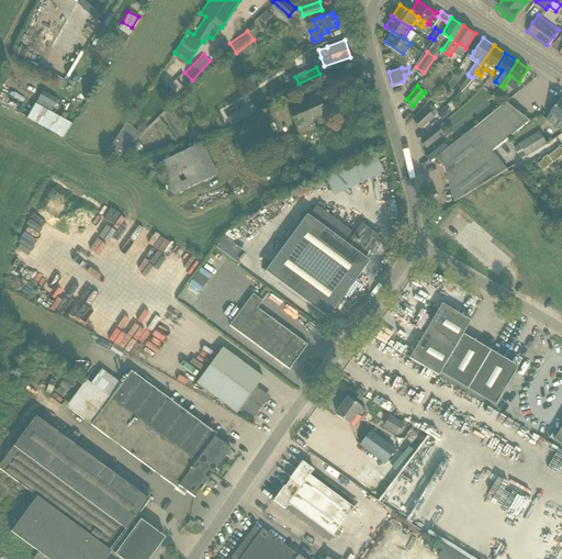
[(40,93),(54,103),(58,97),(43,88),(40,93)]
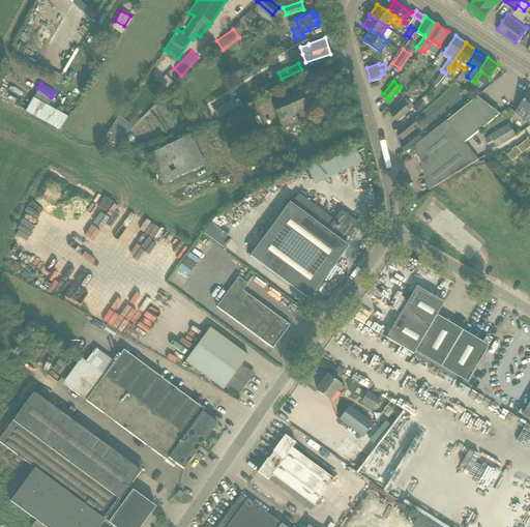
[(48,104),(51,97),(37,88),(33,94),(48,104)]
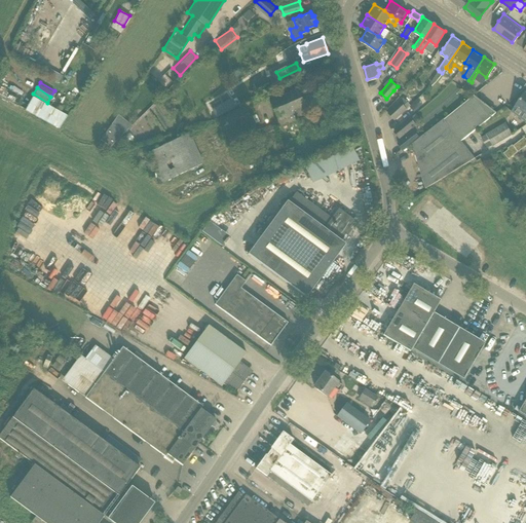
[(297,87),(270,99),(278,117),(293,111),(295,115),(300,113),(306,110),(297,87)]
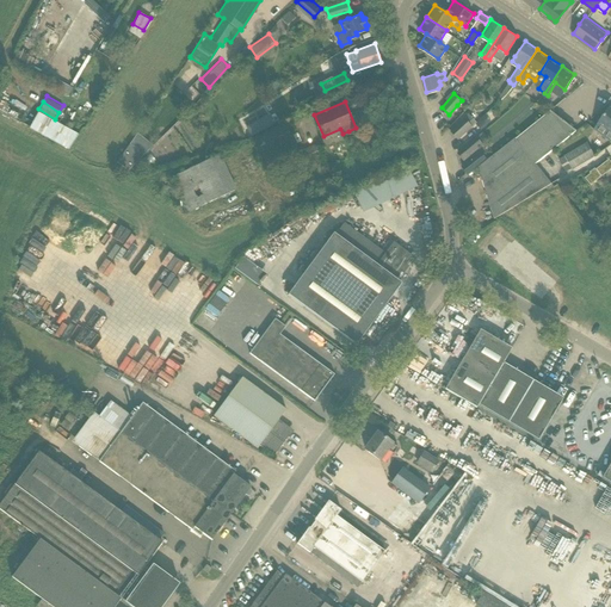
[(610,105),(610,106),(600,121),(596,128),(610,138),(610,105)]
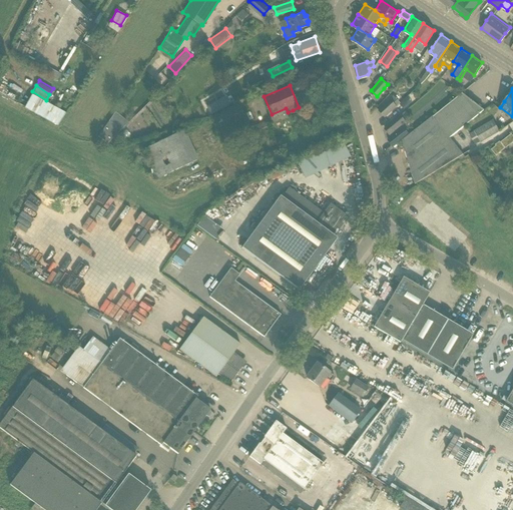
[(38,112),(58,123),(66,110),(46,100),(32,91),(31,93),(25,105),(38,112)]
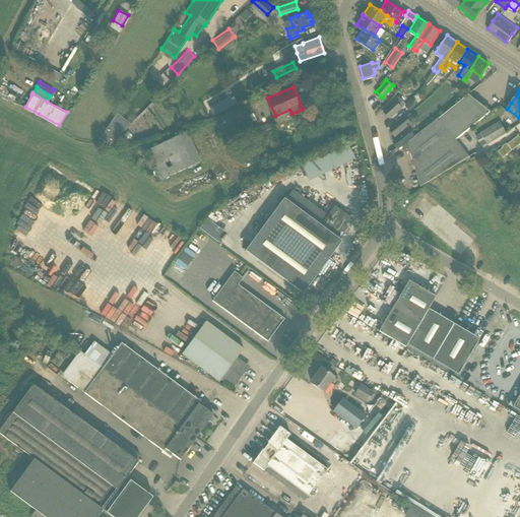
[(491,110),(469,92),(439,117),(439,116),(407,140),(420,184),(469,153),(456,137),(491,110)]
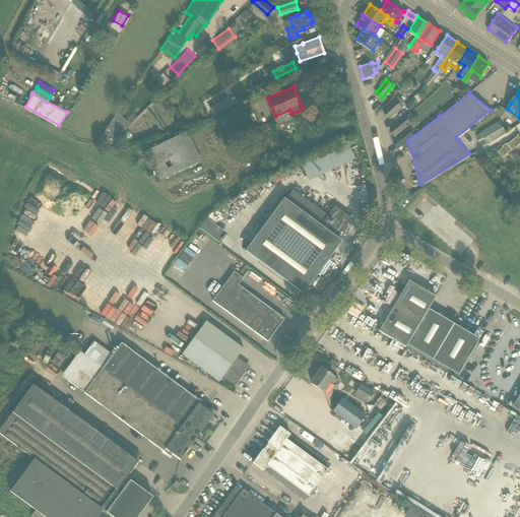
[(228,95),(209,106),(213,114),(232,103),(228,95)]
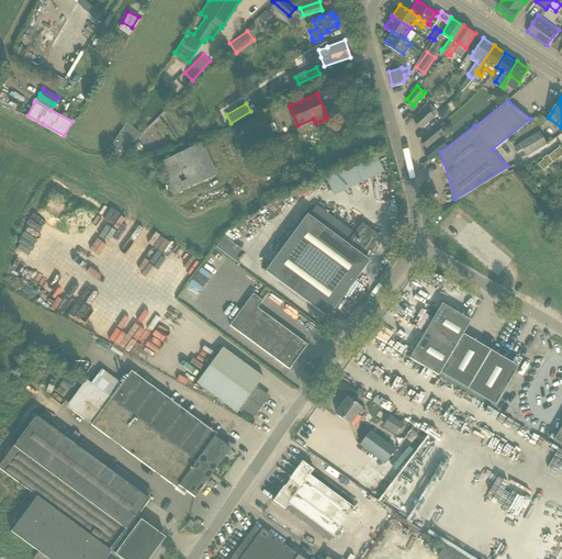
[(442,115),(450,109),(446,104),(438,111),(442,115)]
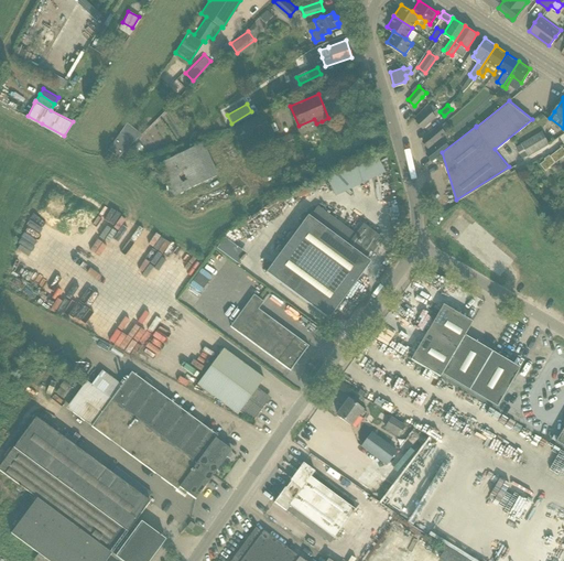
[(423,127),(436,115),(430,107),(424,111),(416,119),(423,127)]
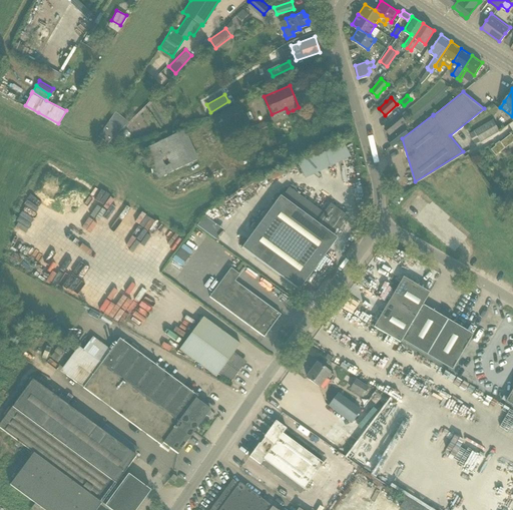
[(266,119),(229,132),(229,131),(247,123),(238,102),(210,115),(224,145),(230,143),(233,152),(243,149),(241,142),(245,140),(246,144),(259,140),(258,136),(271,131),(266,119)]
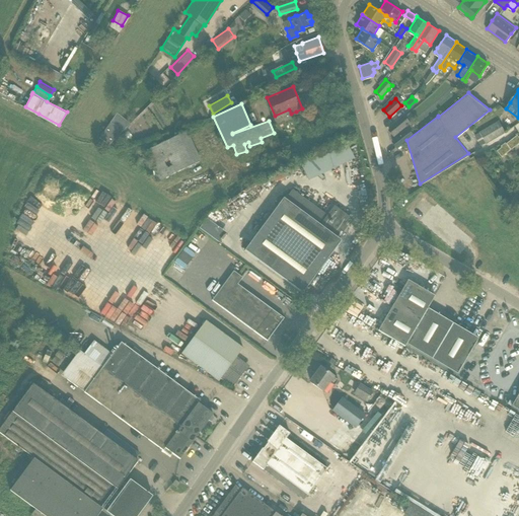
[(117,112),(99,136),(108,143),(130,122),(117,112)]
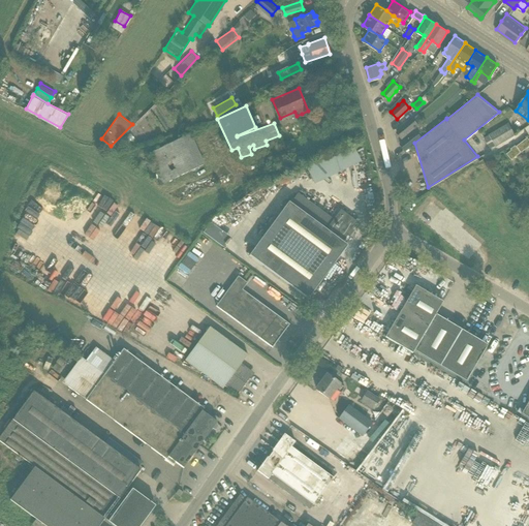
[(300,118),(304,128),(312,125),(308,115),(300,118)]
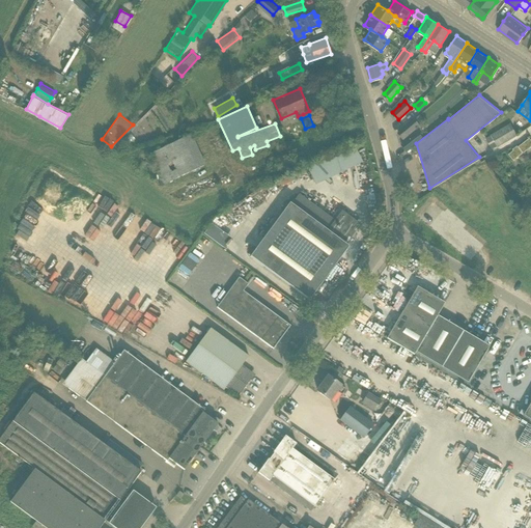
[(403,137),(412,131),(419,123),(414,117),(398,131),(403,137)]
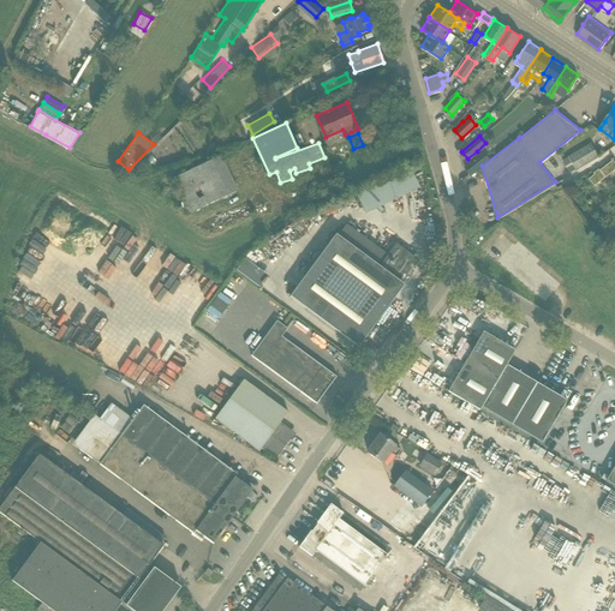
[(591,142),(562,157),(571,171),(598,154),(591,142)]
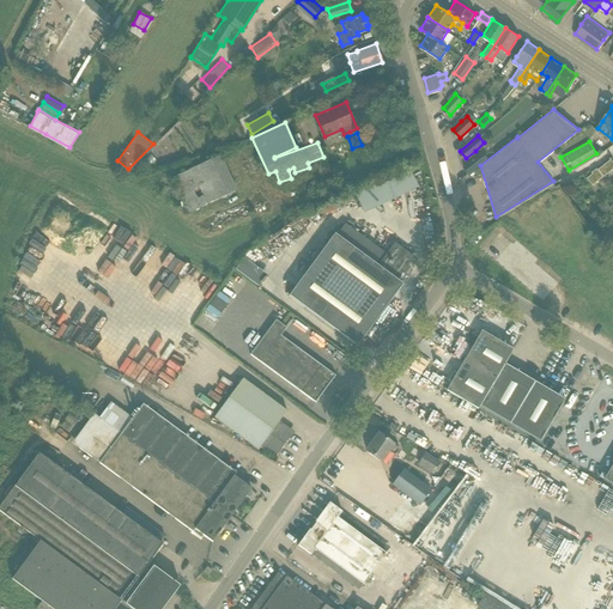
[(469,172),(479,165),(489,158),(483,151),(463,165),(469,172)]
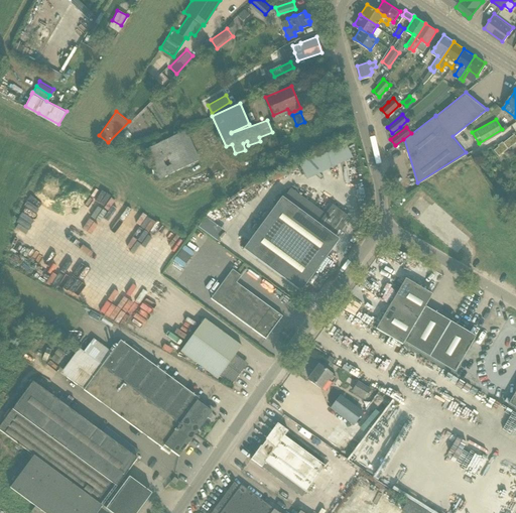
[(200,158),(186,128),(145,147),(159,177),(200,158)]
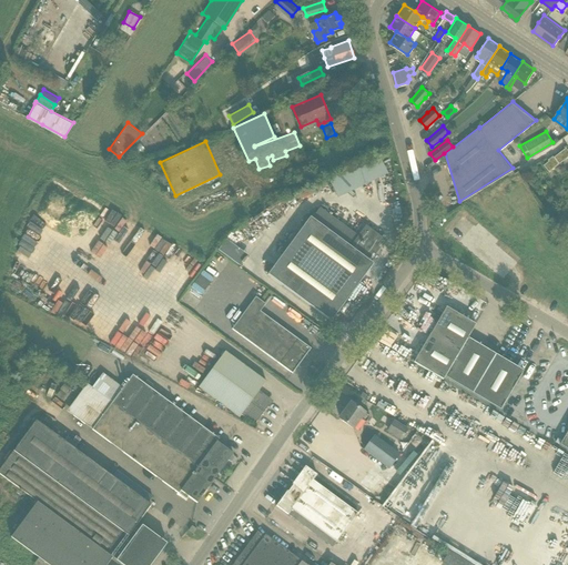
[(555,155),(544,163),(549,170),(567,155),(567,147),(567,145),(555,155)]
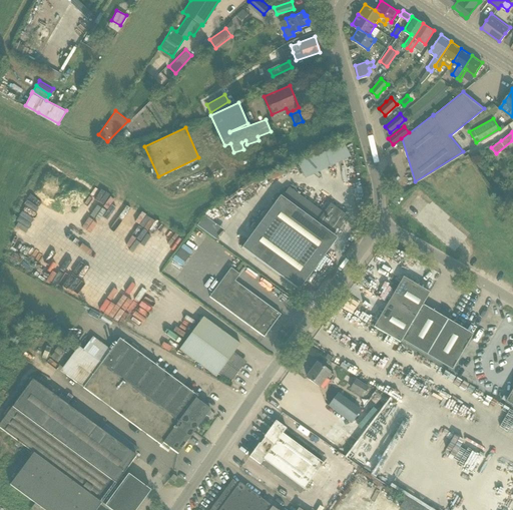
[(303,174),(349,154),(341,136),(295,157),(303,174)]
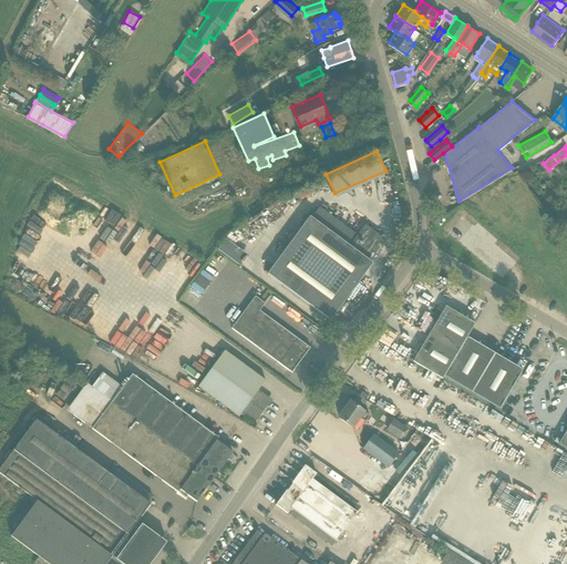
[(319,187),(316,181),(295,191),(298,197),(319,187)]
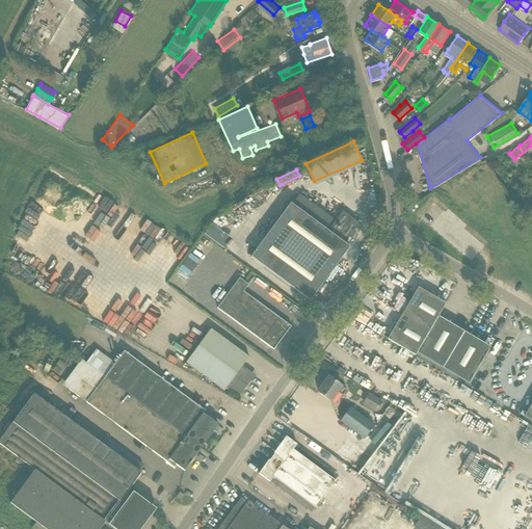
[(290,201),(250,255),(310,298),(349,244),(344,241),(360,221),(342,209),(327,229),(325,227),(334,217),(299,192),(292,203),(290,201)]
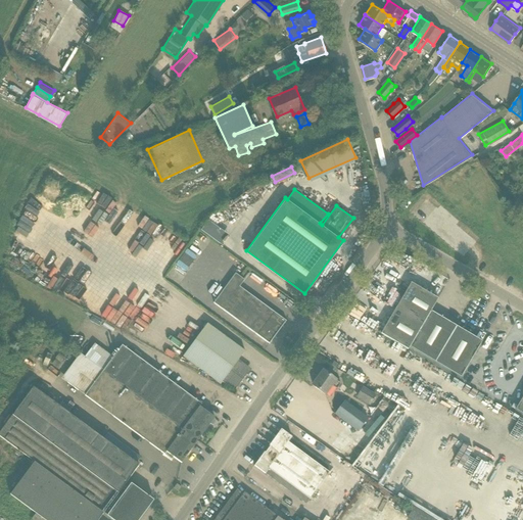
[(218,240),(225,230),(205,217),(198,228),(218,240)]
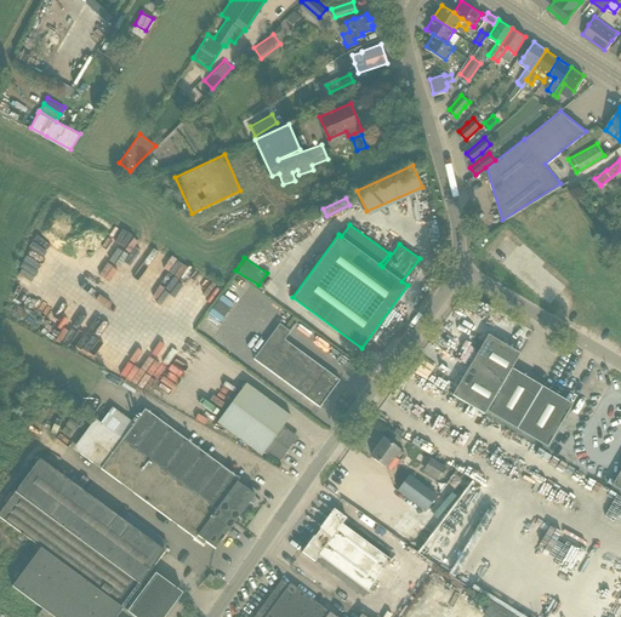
[(148,281),(151,276),(146,273),(148,269),(137,262),(132,270),(148,281)]
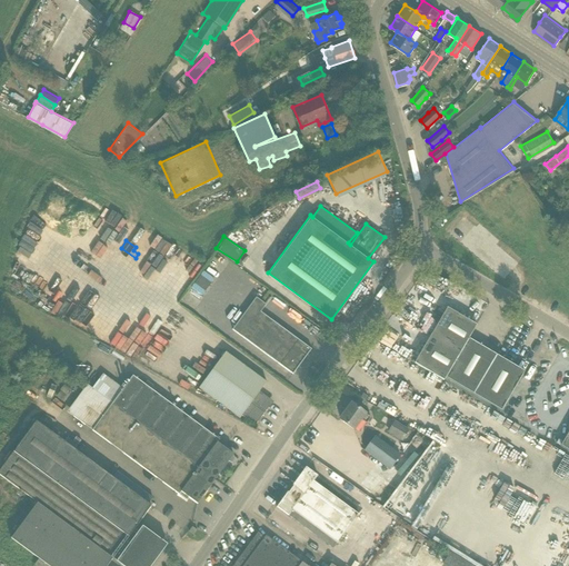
[(201,268),(190,285),(200,291),(212,276),(201,268)]
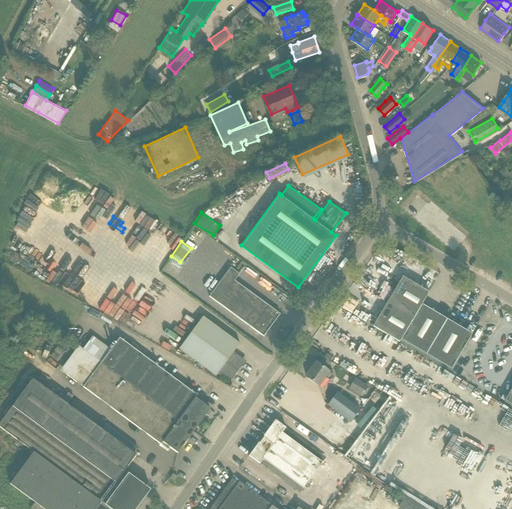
[(78,255),(82,246),(77,243),(73,252),(78,255)]
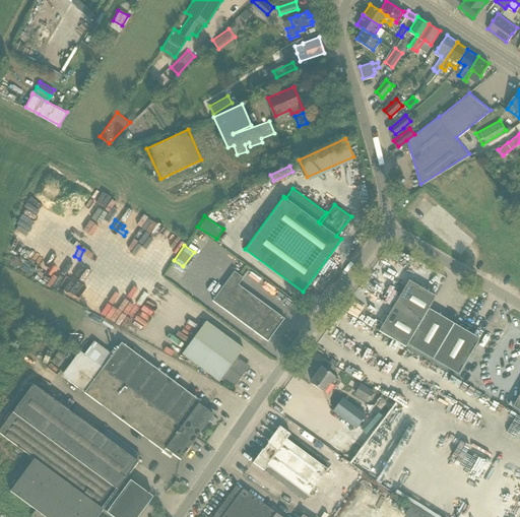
[(93,270),(100,260),(94,257),(88,267),(93,270)]
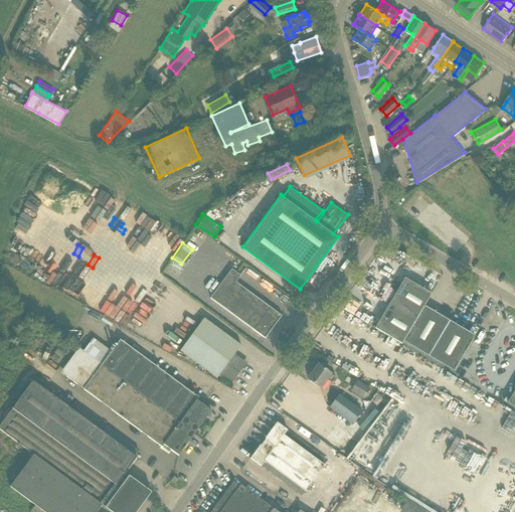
[(395,256),(392,262),(401,266),(404,259),(395,256)]
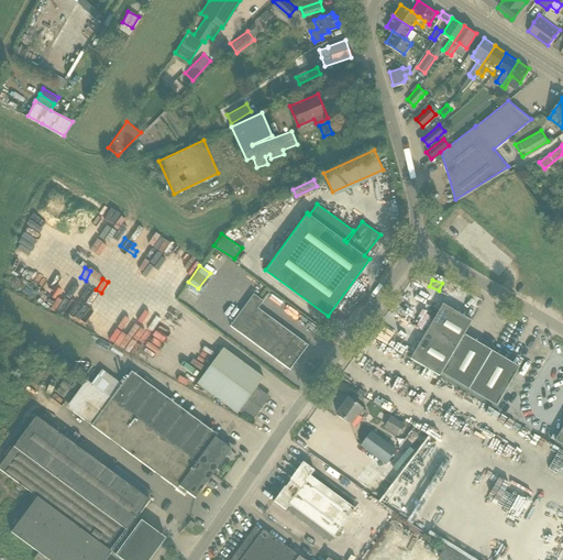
[(253,292),(246,300),(230,324),(289,368),(308,342),(257,306),(263,298),(253,292)]
